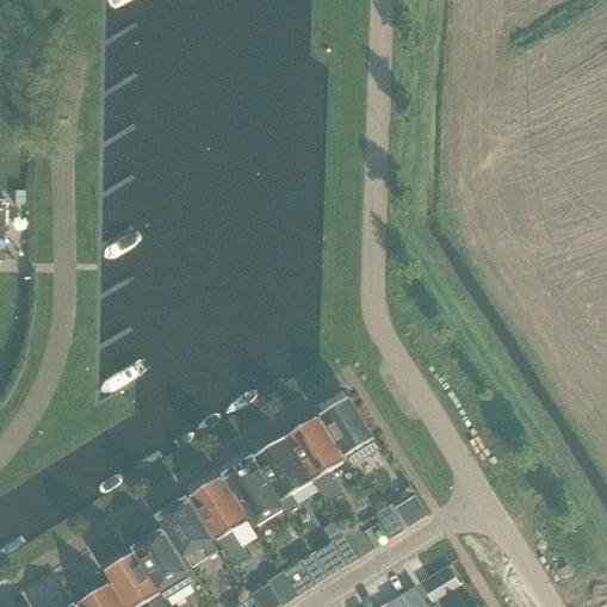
[(351,465),(379,447),(347,396),(319,414),(351,465)]
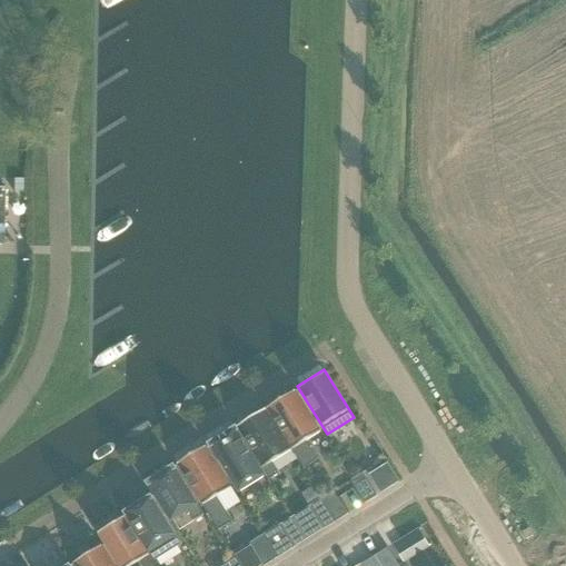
[(318,429),(293,388),(265,406),(301,466),(315,457),(304,438),(318,429)]
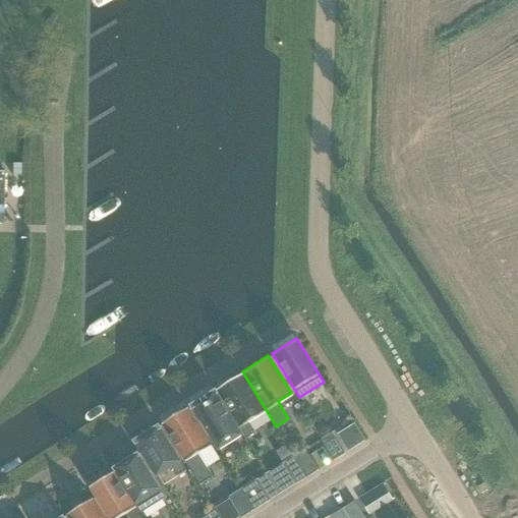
[(264,409),(241,372),(215,389),(244,437),(252,430),(246,420),(264,409)]
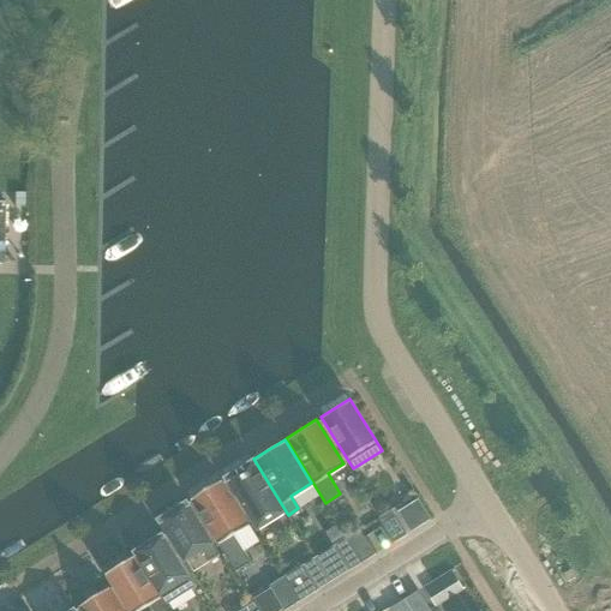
[(283,510),(252,459),(223,477),(255,528),(283,510)]
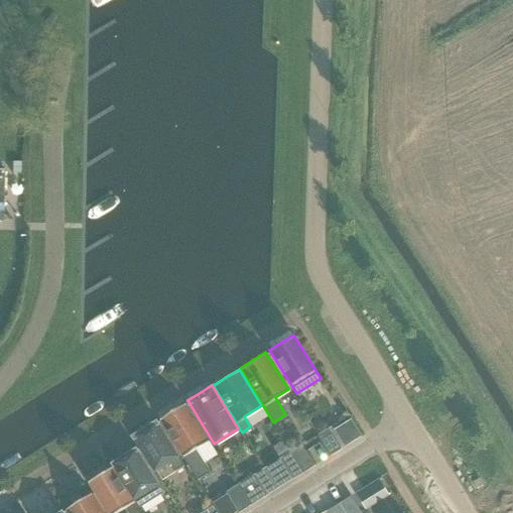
[(207,439),(184,402),(158,418),(196,478),(208,471),(194,447),(207,439)]
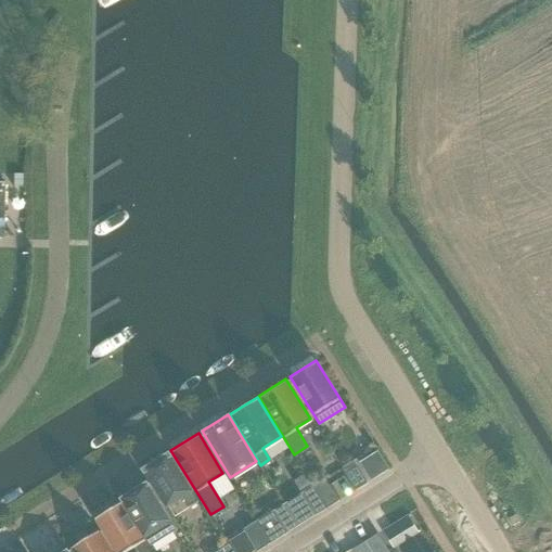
[(196,499),(191,489),(168,451),(142,467),(165,505),(182,495),(188,504),(196,499)]
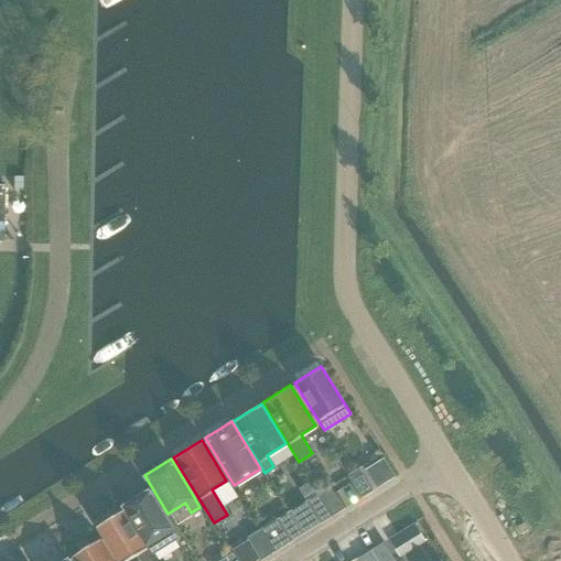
[(360,496),(373,489),(358,466),(346,473),(360,496)]
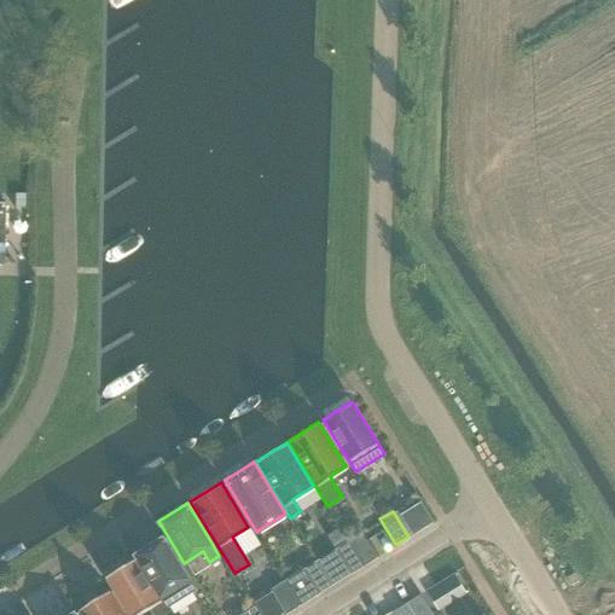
[(376,556),(360,531),(348,539),(364,564),(376,556)]
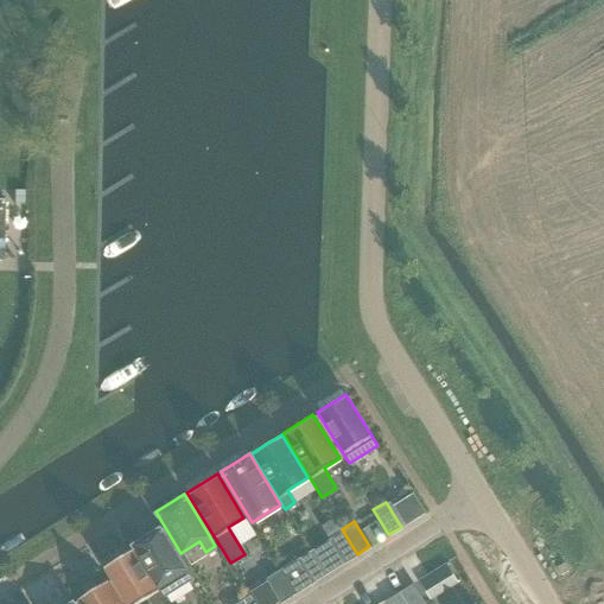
[(163,595),(191,577),(159,526),(131,544),(163,595)]
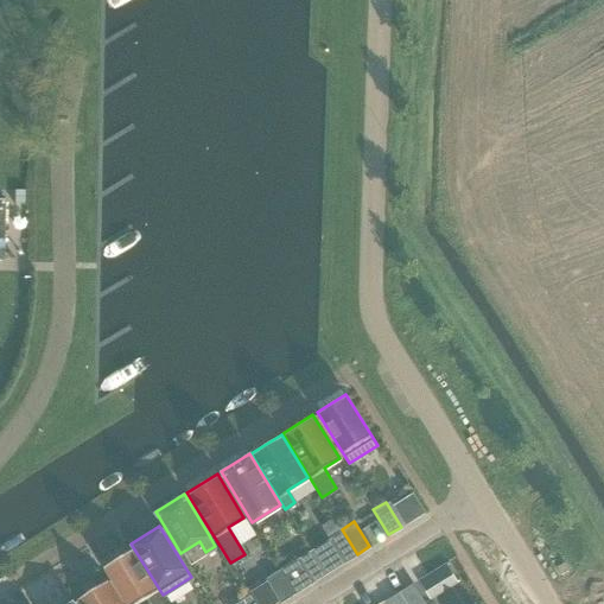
[(357,554),(342,529),(329,536),(344,561),(357,554)]
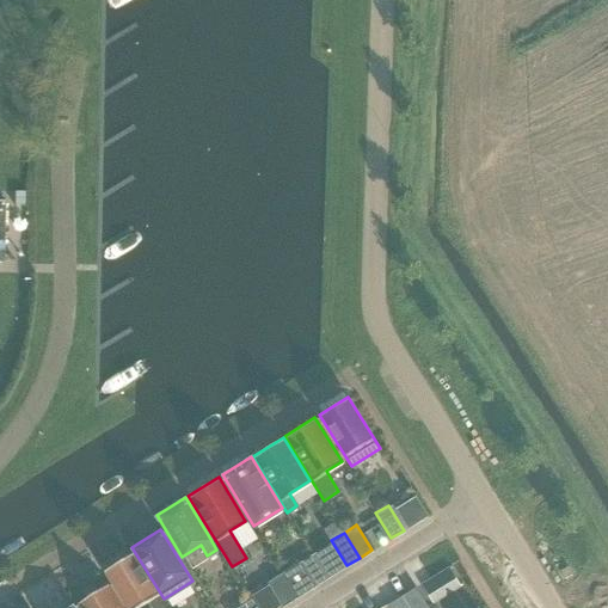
[(131,553),(103,570),(127,607),(134,607),(147,600),(152,607),(163,607),(166,607),(158,594),(131,553)]
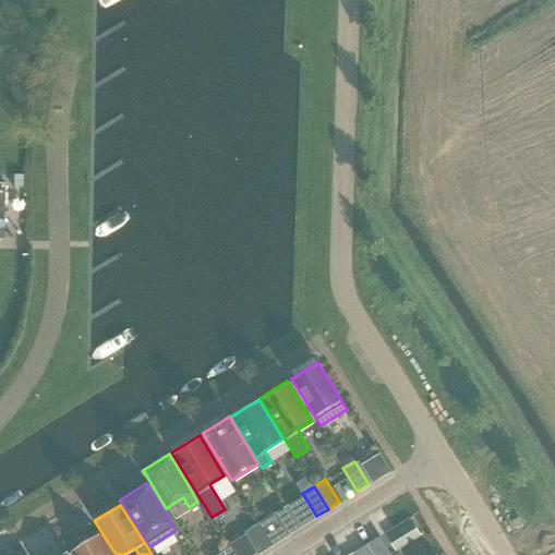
[(287,533),(273,510),(257,520),(272,543),(287,533)]
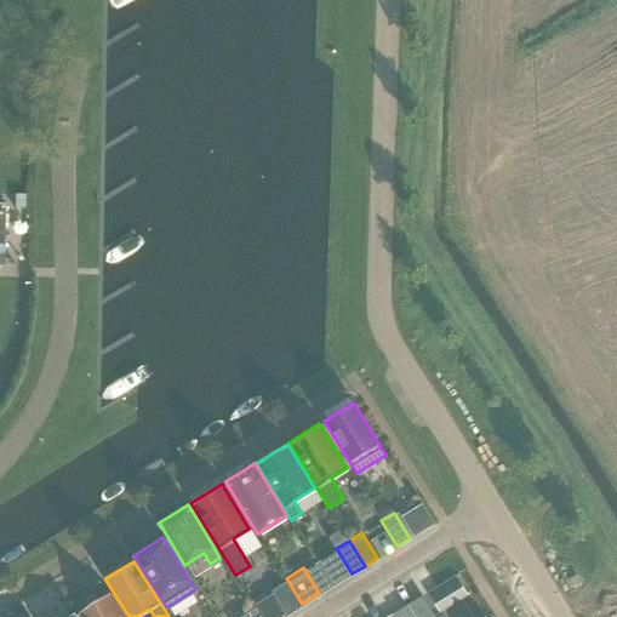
[(302,604),(286,578),(269,589),(285,615),(302,604)]
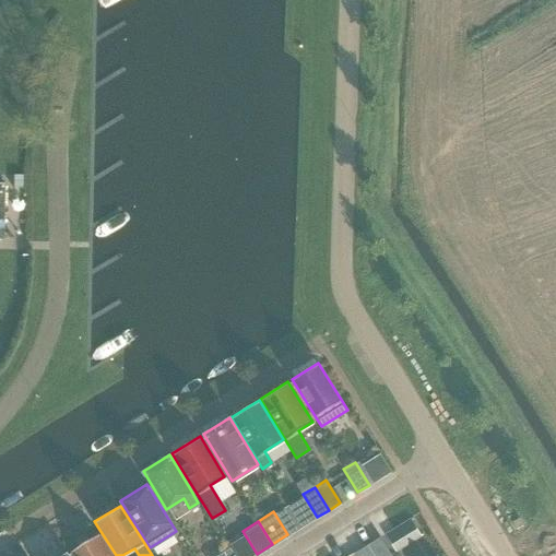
[(391,544),(401,537),(394,527),(383,533),(391,544)]
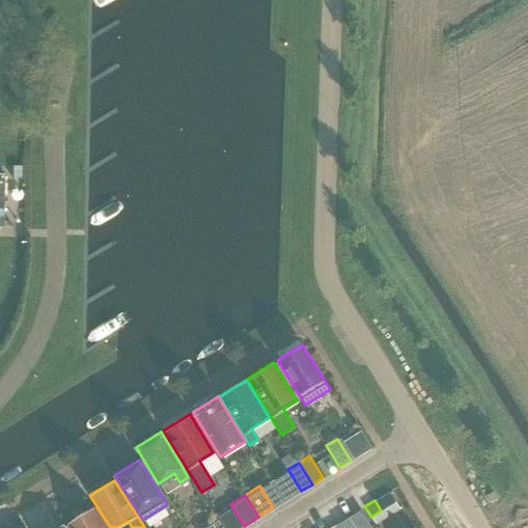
[(105,527),(92,506),(65,523),(67,527),(105,527)]
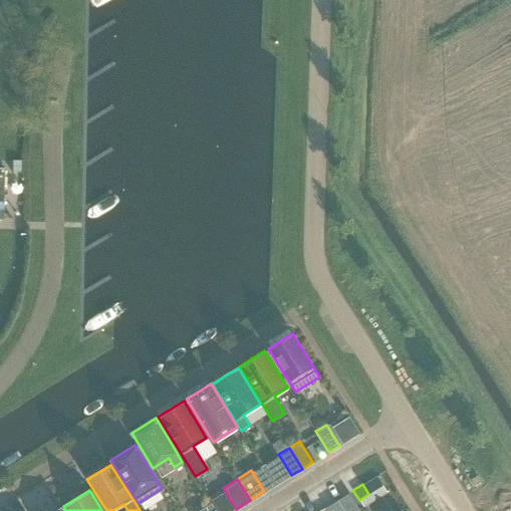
[(359,510),(348,492),(337,499),(345,510),(359,510)]
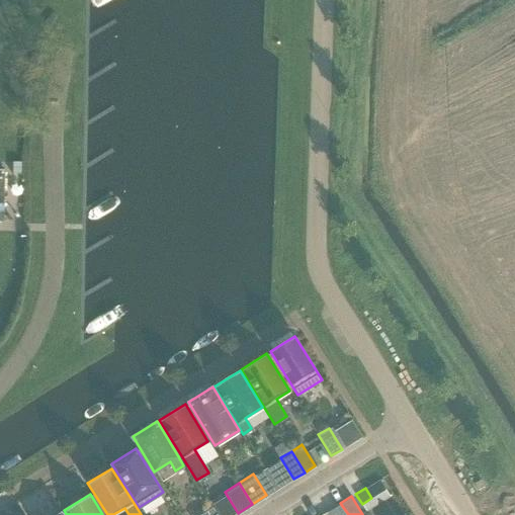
[(194,510),(197,514),(223,514),(211,498),(194,510)]
